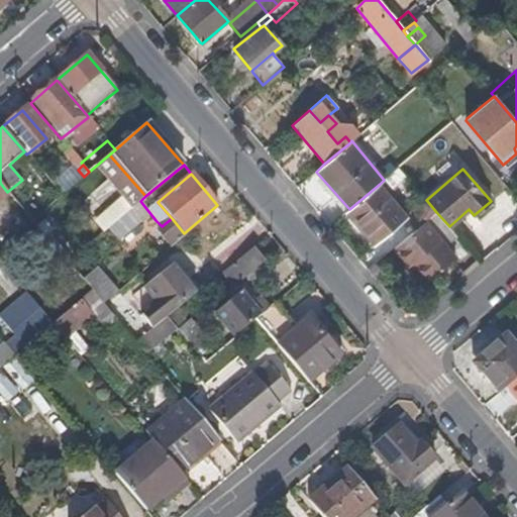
[(7,192),(0,183),(0,200),(8,193),(7,192)]
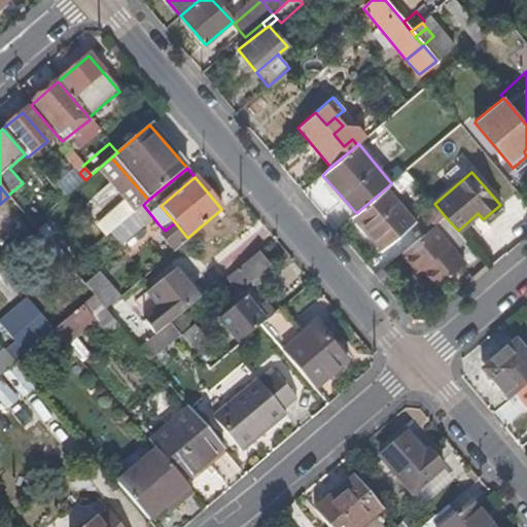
[(416,220),(387,187),(356,213),(352,216),(381,250),(413,223),(416,220)]
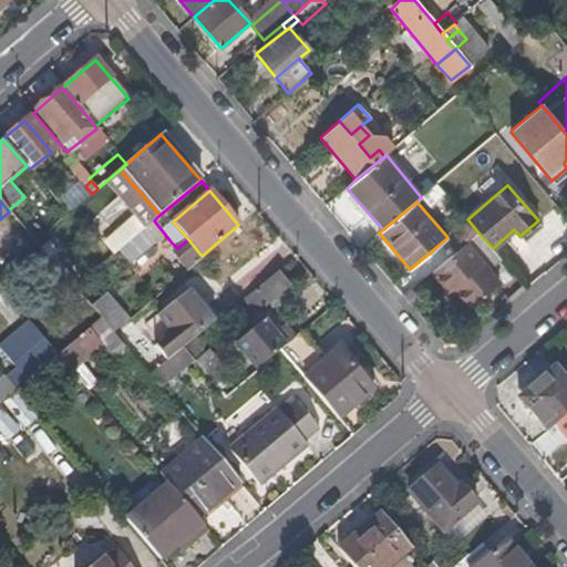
[(136,271),(171,241),(154,220),(119,250),(132,267),(136,271)]
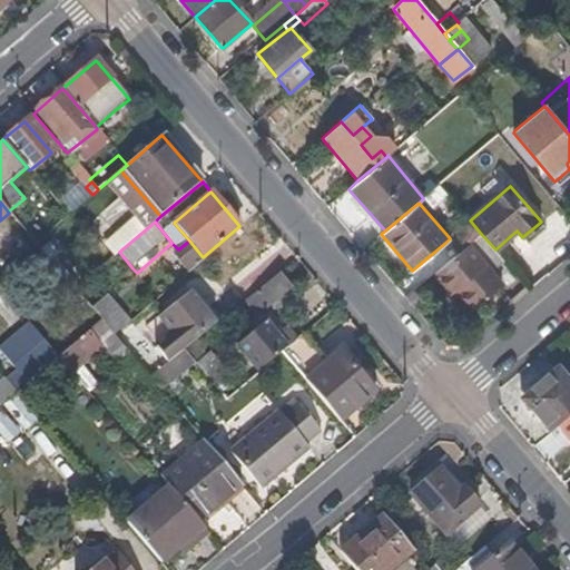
[(457,254),(481,234),(471,222),(450,238),(446,242),(457,254)]
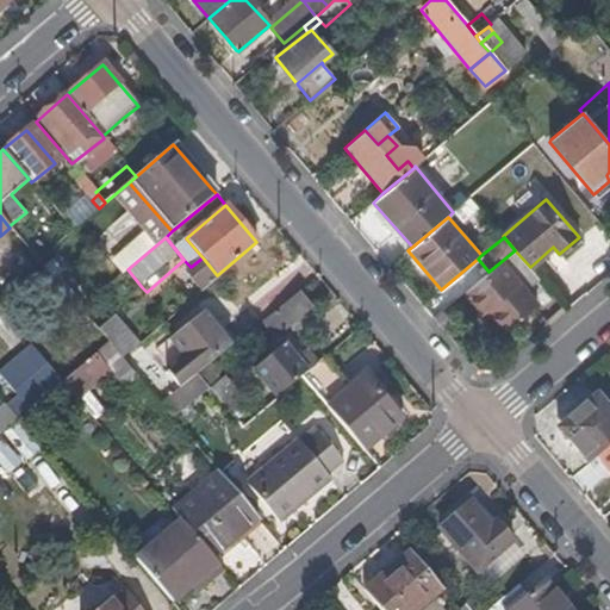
[(535,304),(526,292),(540,280),(530,267),(515,250),(489,272),(464,292),(483,313),(486,311),(504,331),(535,304)]
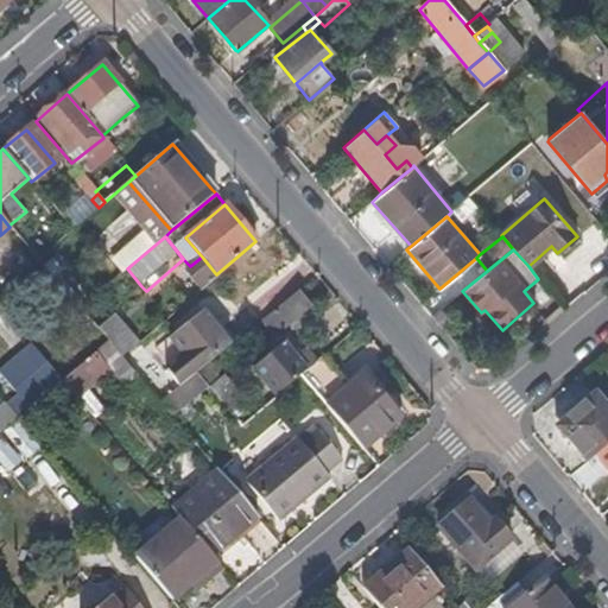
[(219,277),(216,274),(202,257),(190,266),(185,271),(201,291),(219,277)]
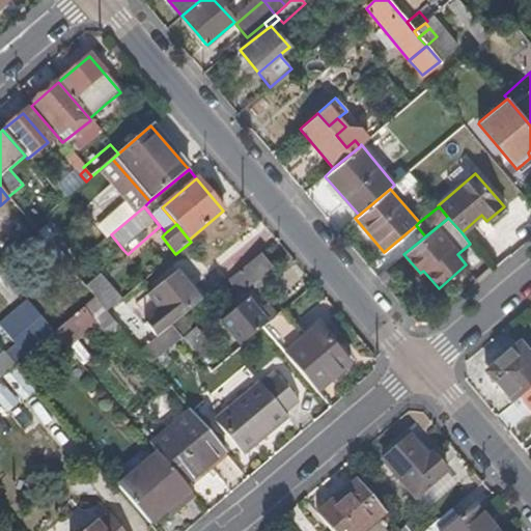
[(123,250),(111,234),(104,240),(116,255),(123,250)]
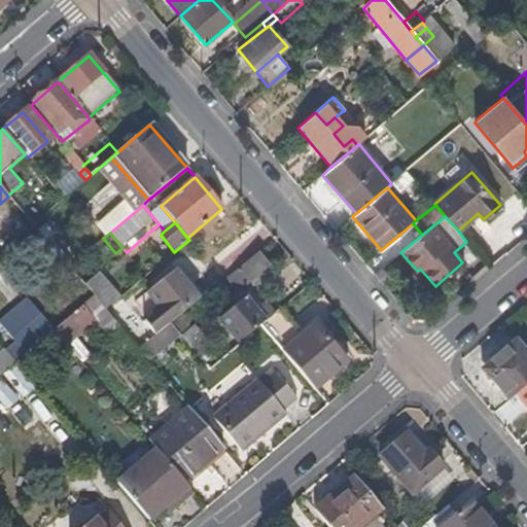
[(246,283),(270,265),(259,252),(236,271),(246,283)]
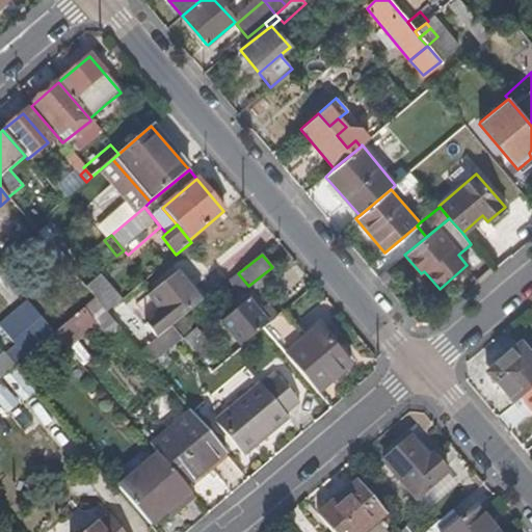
[(209,295),(184,267),(178,272),(202,300),(209,295)]
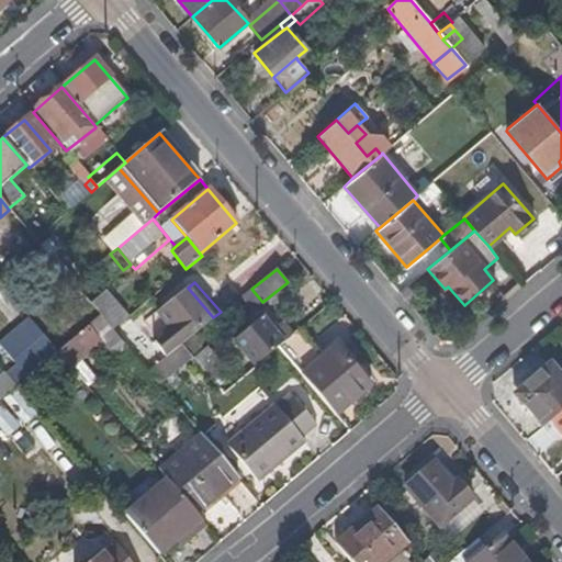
[(182,344),(213,317),(188,288),(139,327),(165,357),(182,344)]
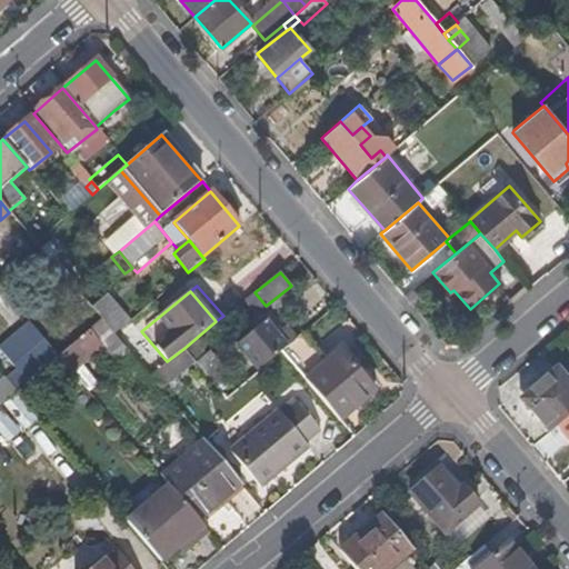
[(109,299),(106,296),(91,307),(101,319),(113,333),(128,322),(123,317),(109,299)]
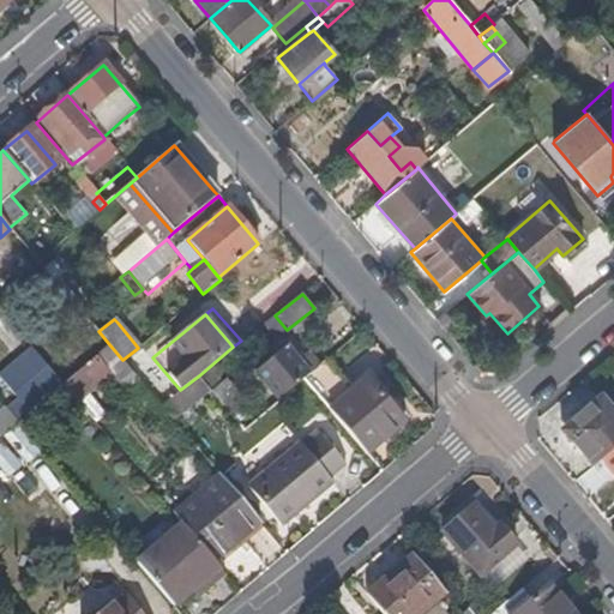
[(138,338),(122,319),(118,323),(133,342),(138,338)]
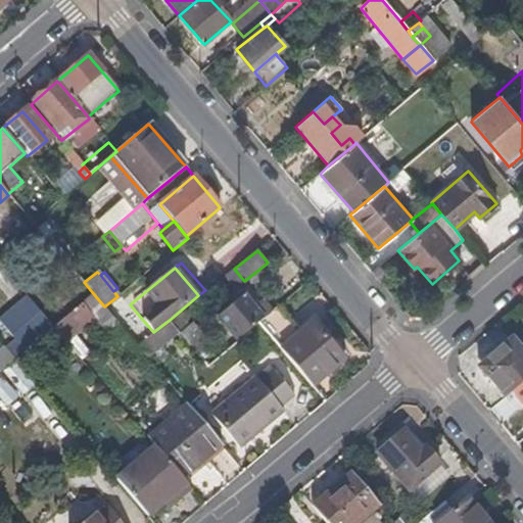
[(111,317),(104,306),(93,293),(82,302),(100,325),(104,322),(111,317)]
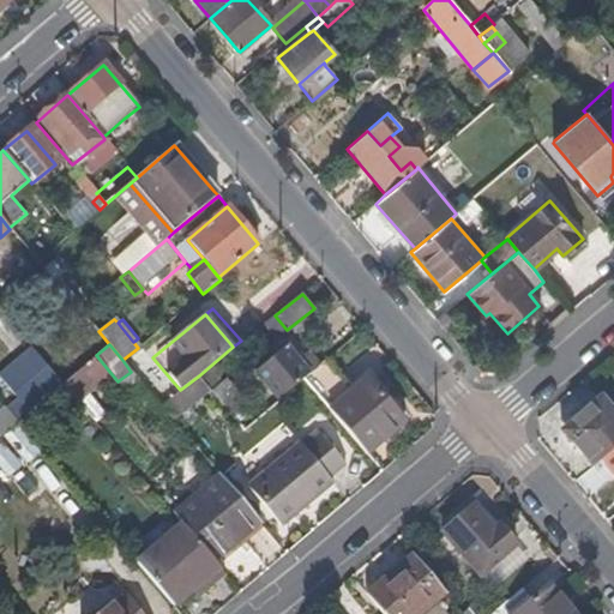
[(278,398),(317,367),(309,359),(301,366),(287,348),(257,372),(278,398)]
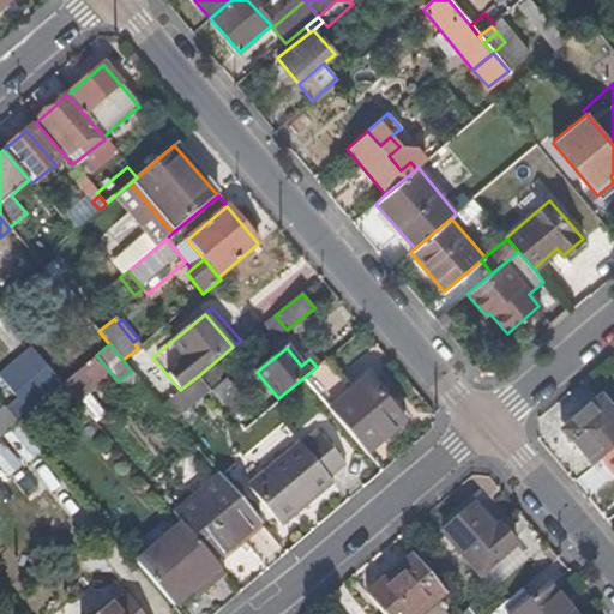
[(17,423),(54,391),(62,384),(32,349),(0,375),(0,403),(4,408),(17,423)]
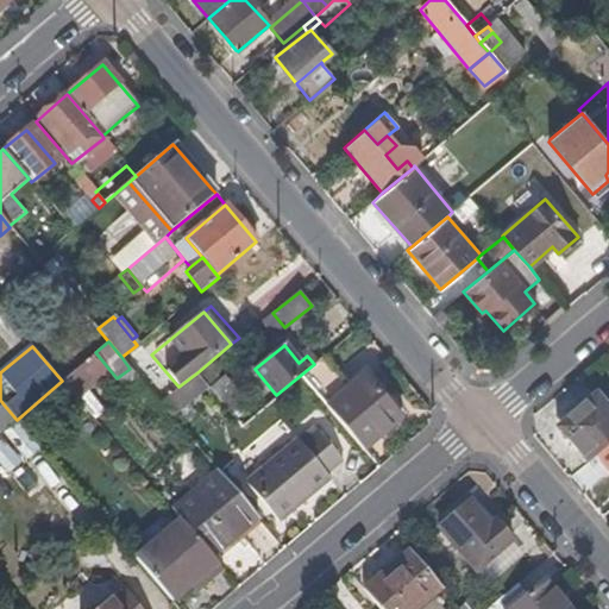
[(327,406),(350,387),(336,369),(341,364),(332,351),(315,365),(302,376),(308,383),(327,406)]
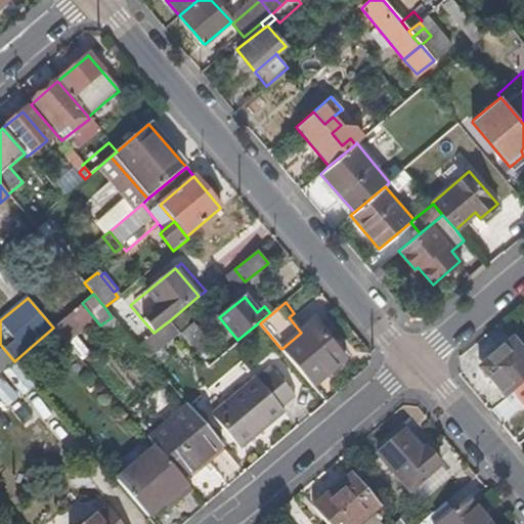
[(107,325),(115,319),(112,317),(104,322),(107,325)]
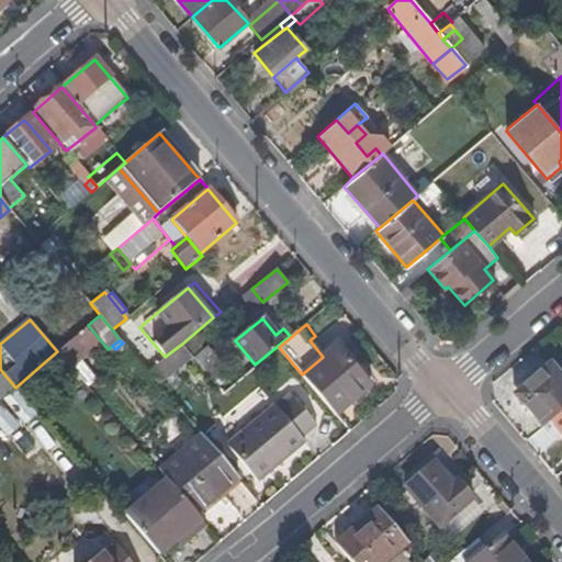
[(335,415),(369,386),(356,371),(361,367),(341,341),(323,357),(302,374),(335,415)]
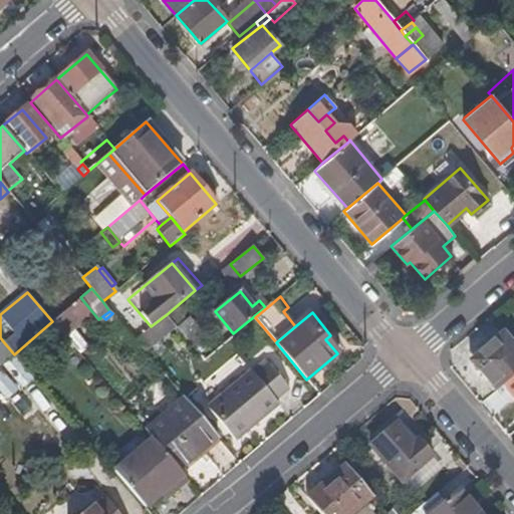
[(144,350),(176,324),(167,314),(151,326),(135,339),(144,350)]
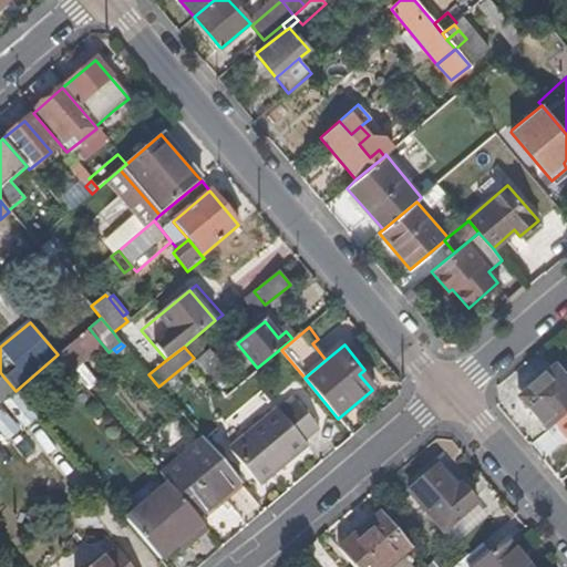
[(227,369),(210,350),(197,361),(213,381),(227,369)]
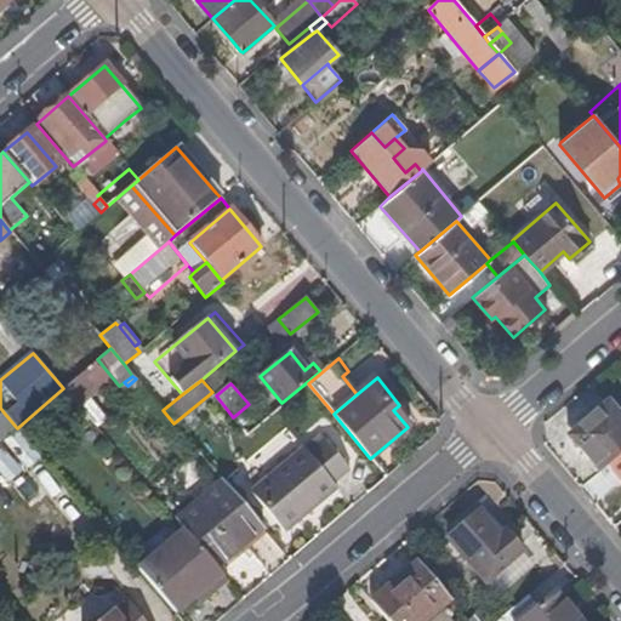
[(620,454),(620,421),(607,404),(575,431),(574,444),(598,473),(620,454)]
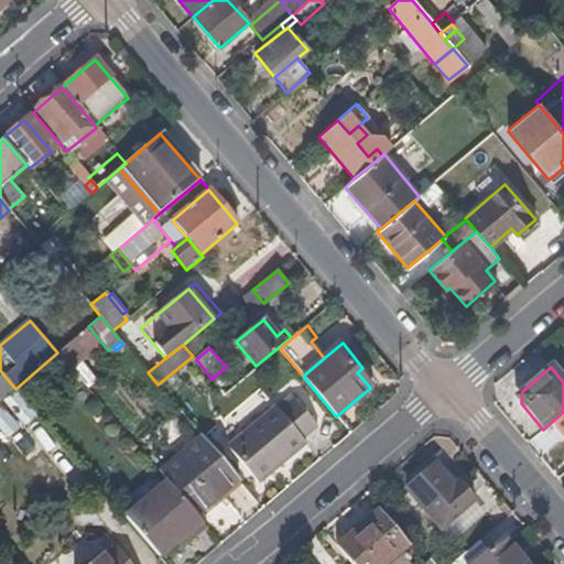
[(0,401),(15,389),(3,375),(0,378),(0,401)]
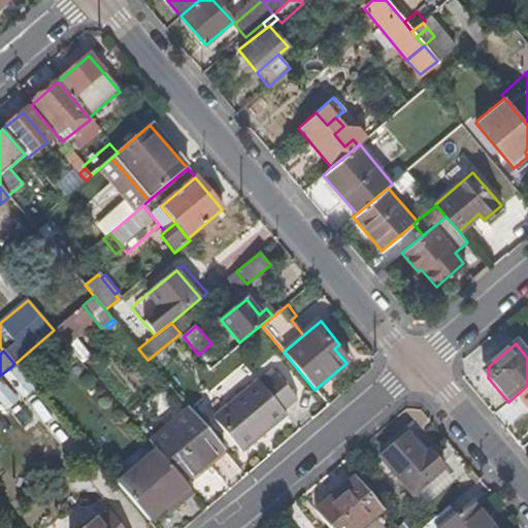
[(244,378),(225,357),(209,369),(228,392),(244,378)]
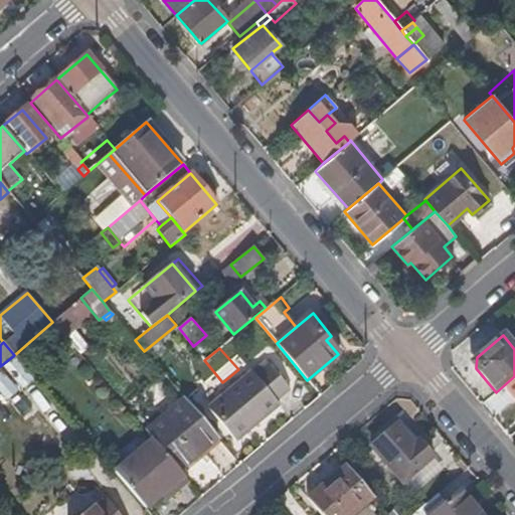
[(234,438),(277,401),(249,370),(207,405),(234,438)]
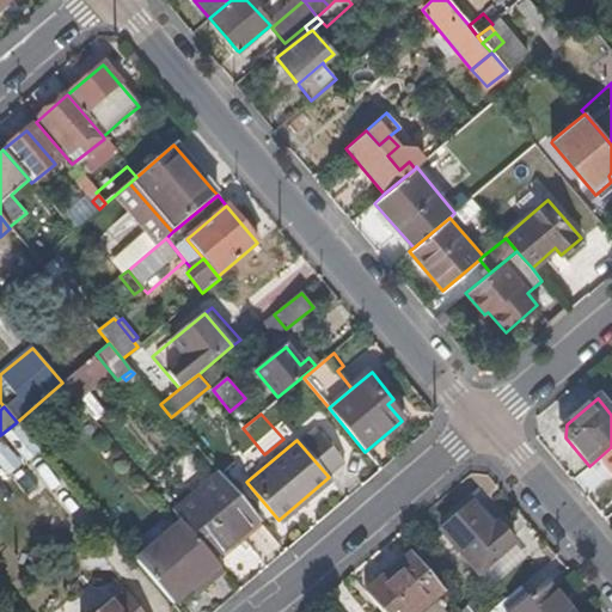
[(256,519),(216,472),(171,510),(179,520),(210,557),(256,519)]
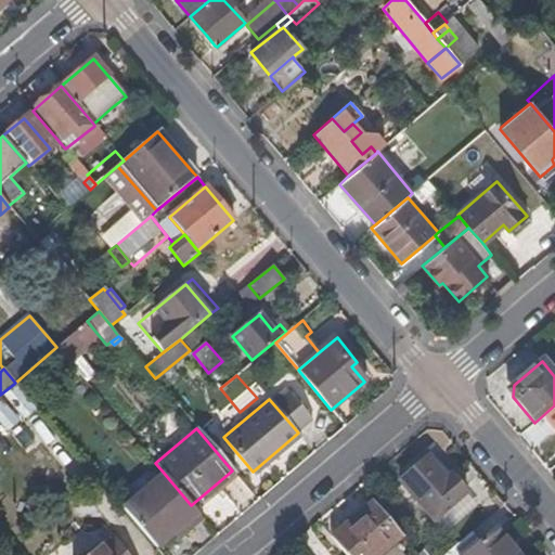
[(434,520),(466,493),(450,474),(444,478),(427,457),(399,480),(434,520)]
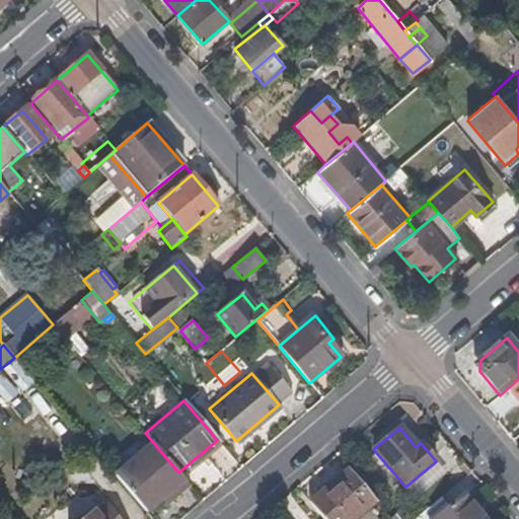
[(178,472),(152,441),(113,473),(145,510),(169,489),(175,495),(188,484),(178,472)]
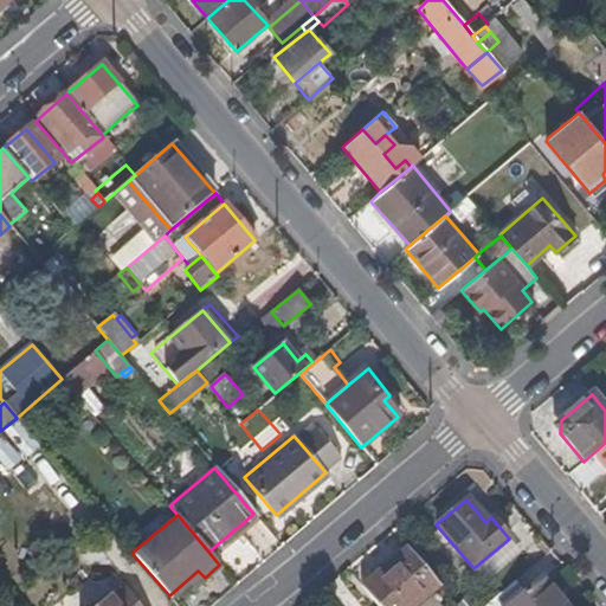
[(483,580),(519,550),(509,539),(474,568),(483,580)]
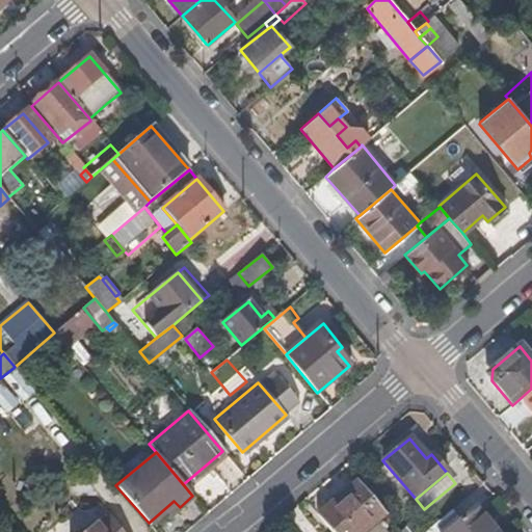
[(331,531),(364,531),(384,514),(356,481),(318,515),(331,531)]
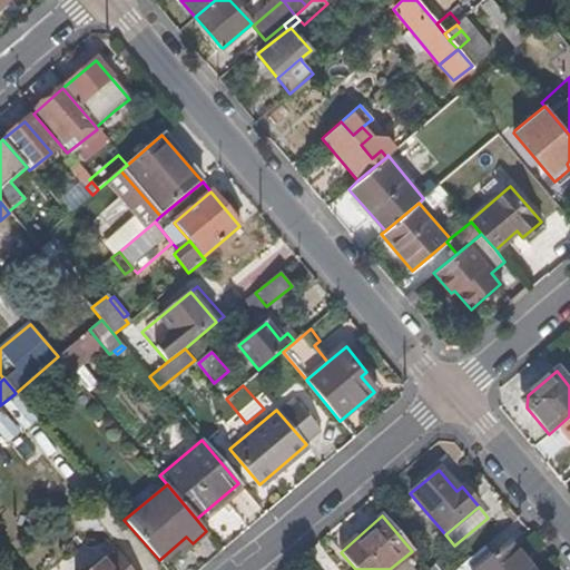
[(130,569),(104,538),(95,547),(95,549),(69,569),(130,569)]
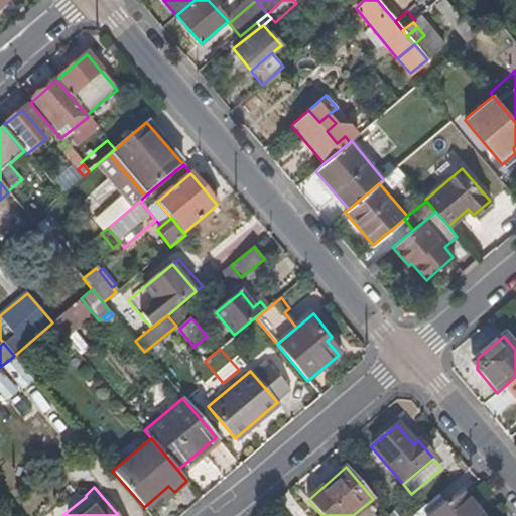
[(483,515),(462,491),(448,503),(432,515),(483,515)]
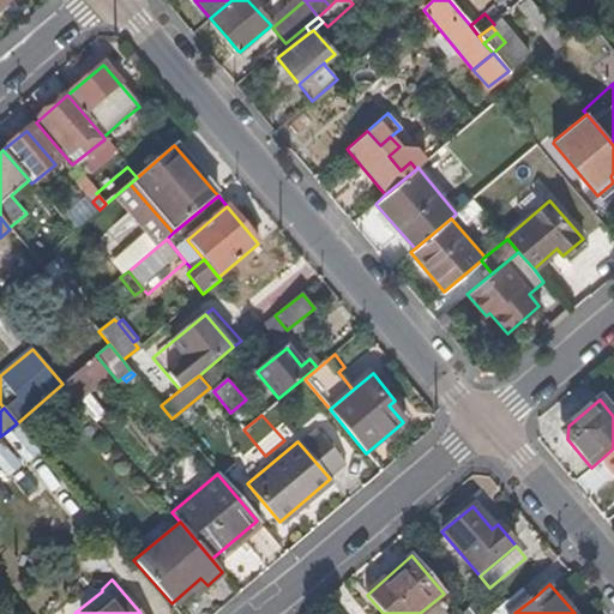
[(499,613),(515,613),(534,599),(524,587),(497,611),(499,613)]
